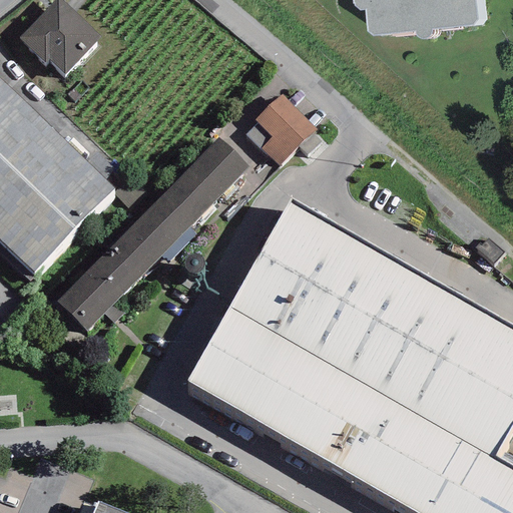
[(62,0),(54,0),(19,38),(45,63),(48,59),(65,75),(101,37),(62,0)]
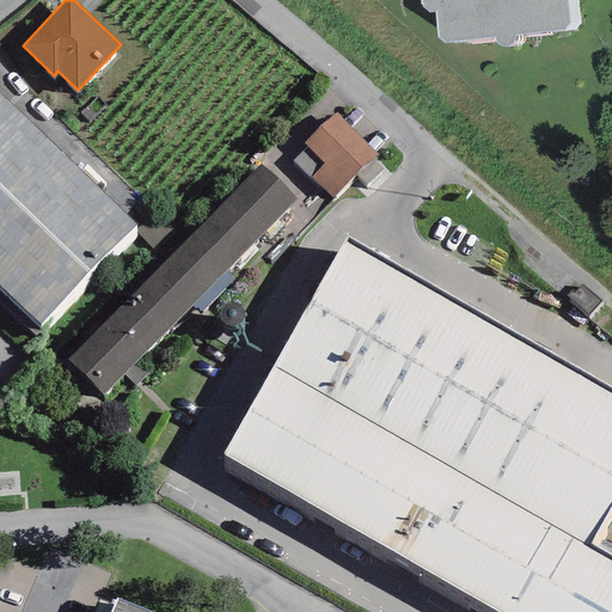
[(421,0),(422,6),(429,13),(435,13),(436,38),(445,42),(495,37),(496,43),(501,47),(506,47),(510,46),(514,43),(515,41),(515,37),(565,30),(569,24),(565,0),(421,0)]
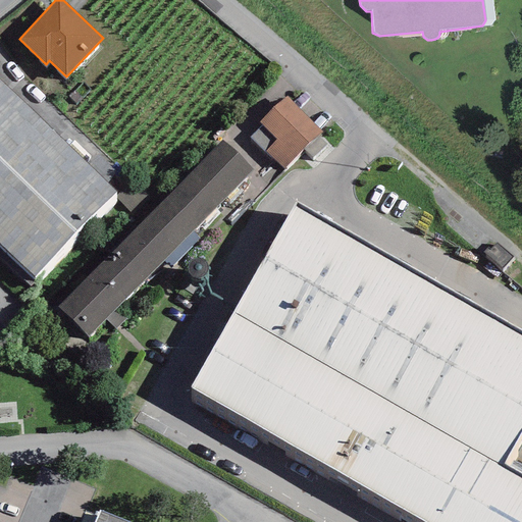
[(115,194),(0,82),(0,244),(34,277),(115,194)]
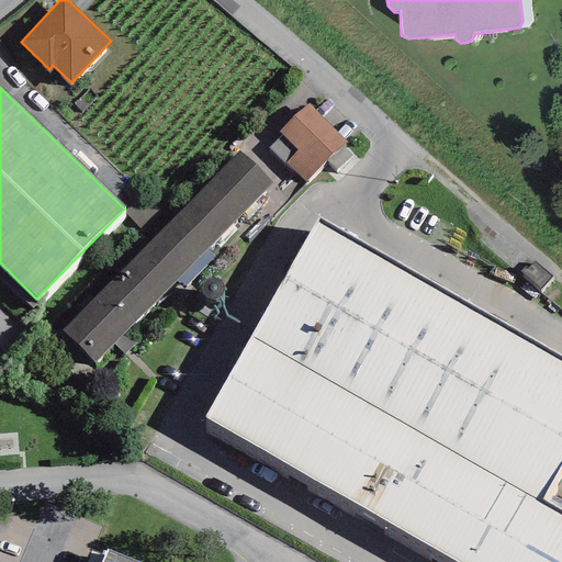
[(308,103),(279,132),(281,134),(269,146),(304,182),(327,160),(336,170),(352,155),(343,145),(346,142),(308,103)]
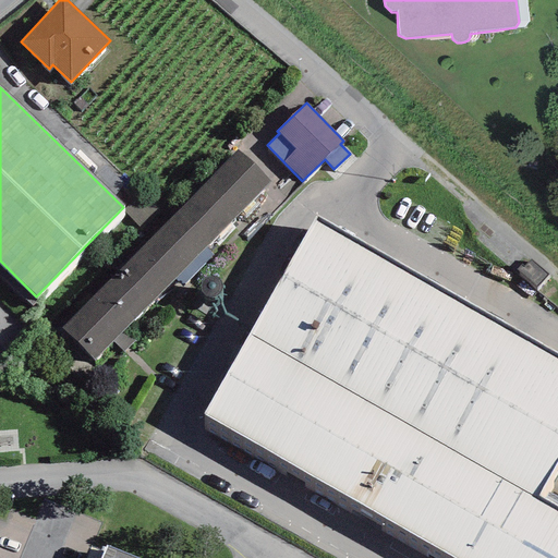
[(238,149),(61,328),(94,360),(270,182),(238,149)]
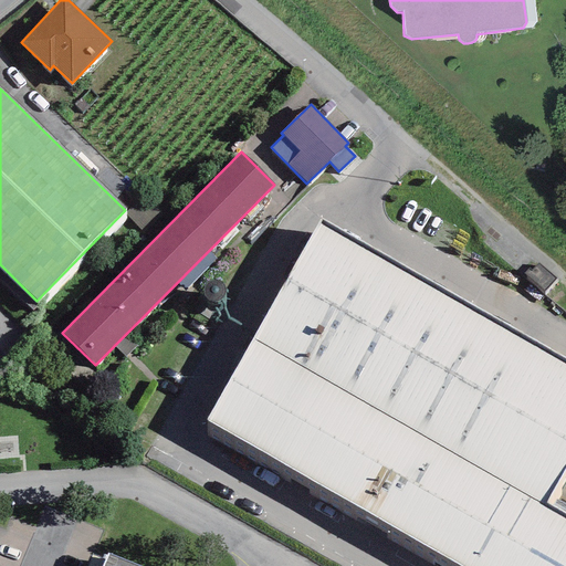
[(565,468),(565,359),(321,218),(207,419),(462,565),(565,565),(565,513),(547,502),(565,468)]
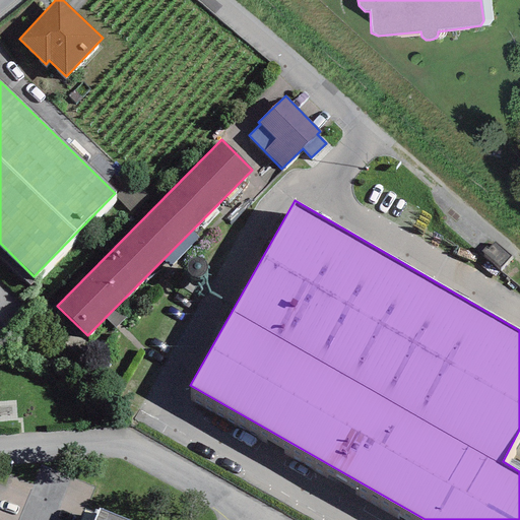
[(90,519),(131,519),(96,506),(90,519)]
